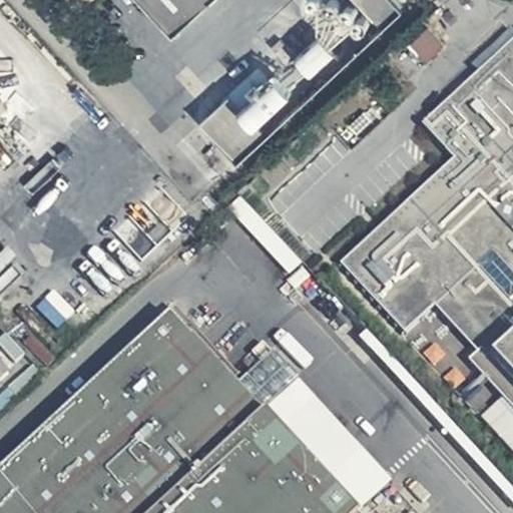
[(207,0),(147,0),(175,30),(207,0)]
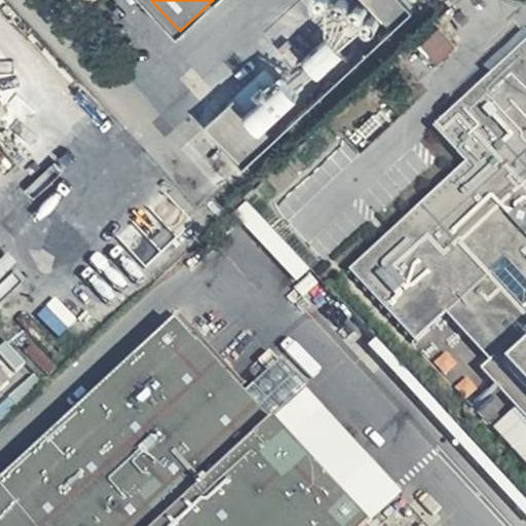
[(412,0),(374,0),(393,21),(414,1),(412,0)]
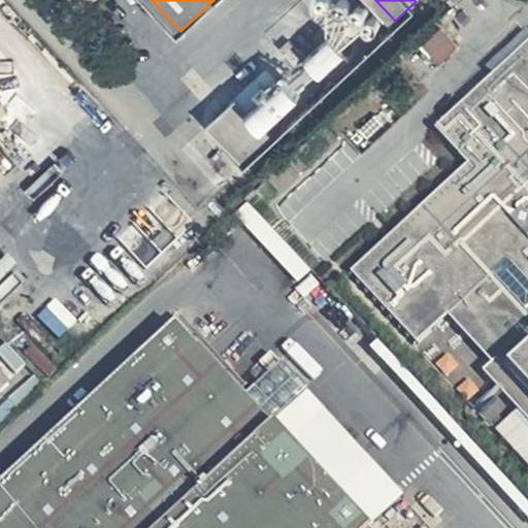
[(527,33),(526,28),(484,65),(489,72),(434,127),(468,169),(348,270),(415,341),(443,316),(487,361),(479,369),(527,421),(527,33)]
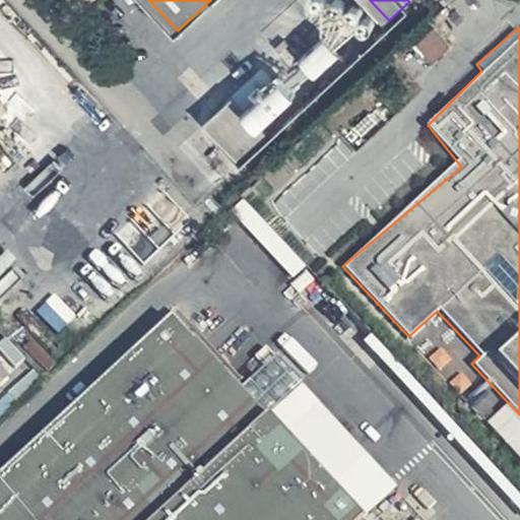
[(437,58),(453,43),(440,27),(423,42),(437,58)]
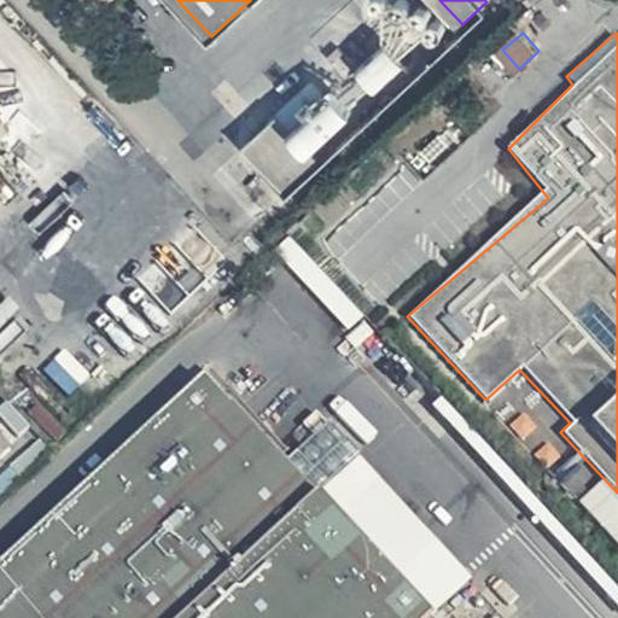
[(278,108),(242,139),(285,187),(319,156),(278,108)]
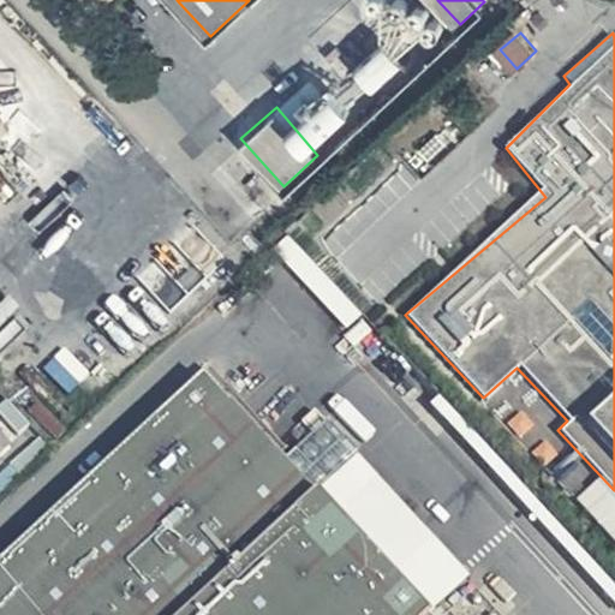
[(0,614),(177,614),(315,491),(279,454),(284,449),(207,365),(0,553),(0,614)]
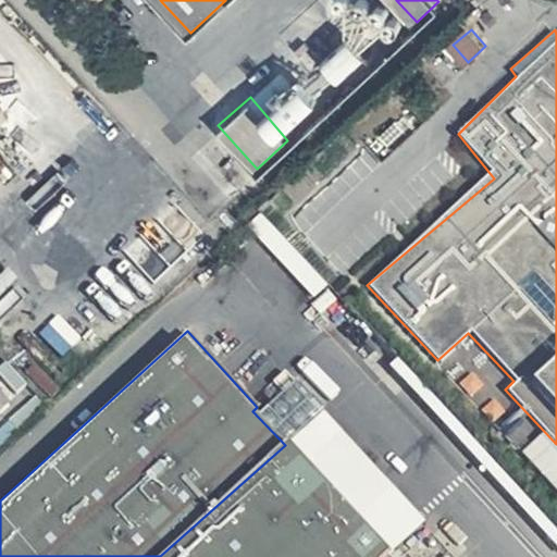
[(292,384),(269,411),(294,432),(318,406),(292,384)]
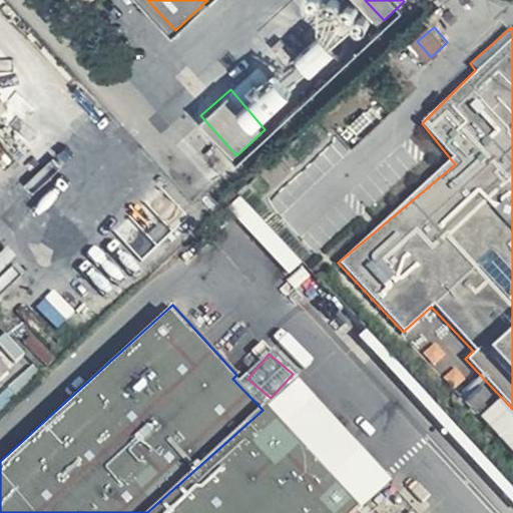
[(365,512),(392,479),(298,379),(263,410),(147,512),(365,512)]
